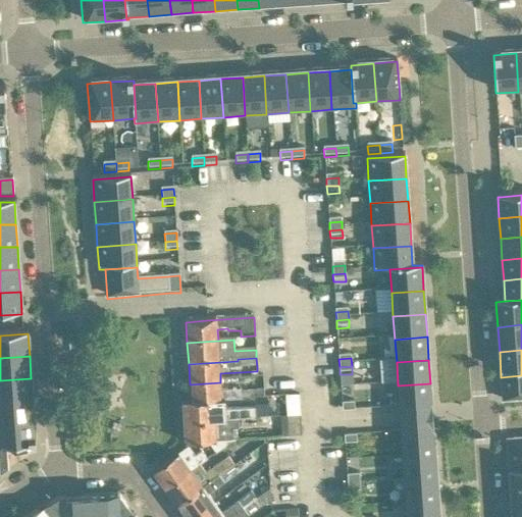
[(521,375),(501,377),(503,403),(521,401),(521,375)]
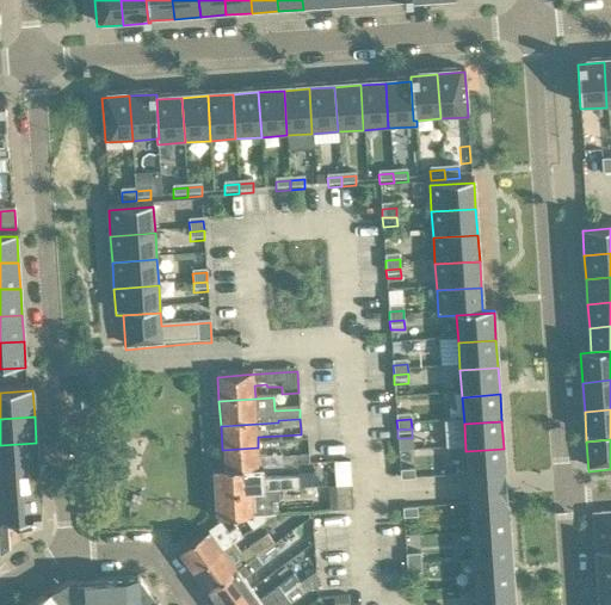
[(0,471),(38,469),(36,443),(0,445),(0,471)]
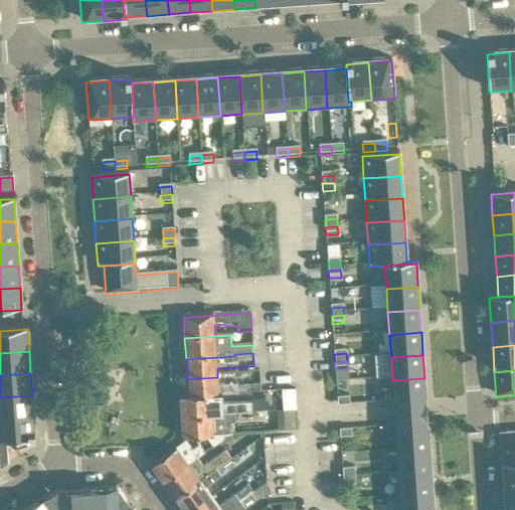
[(188,398),(221,396),(261,393),(261,385),(237,387),(237,386),(218,387),(217,377),(187,379),(188,398)]
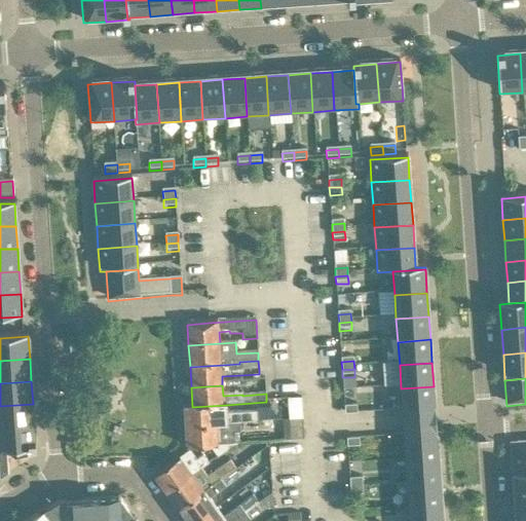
[(434,386),(401,388),(403,412),(433,410),(434,413),(436,412),(434,386)]
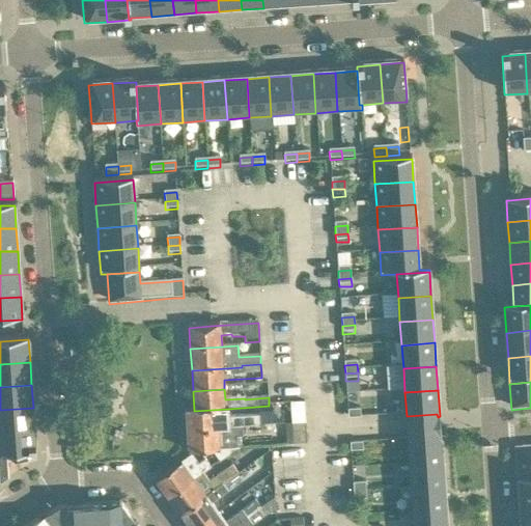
[(304,405),(290,405),(291,425),(306,424),(304,405)]
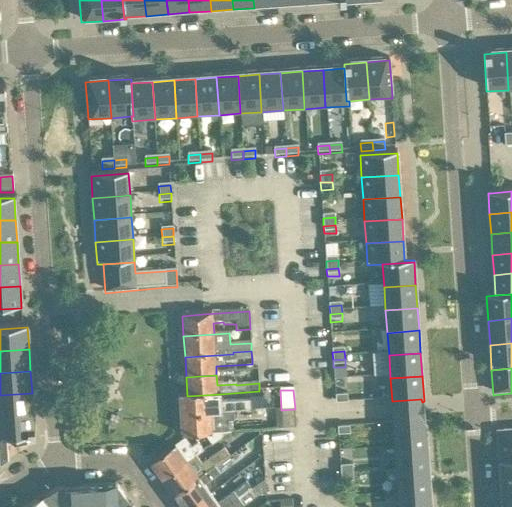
[(0,395),(0,417),(33,415),(32,393),(0,395)]
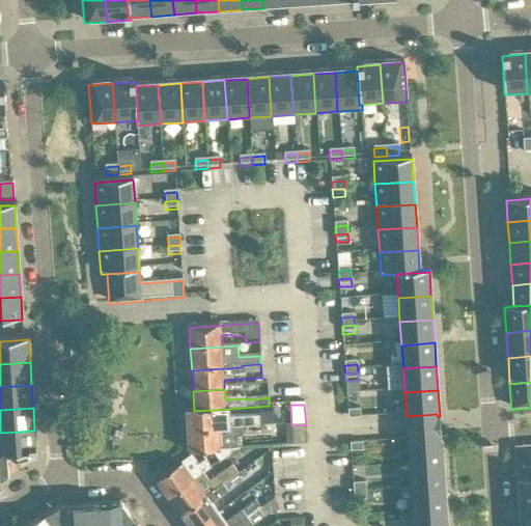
[(186,411),(188,433),(243,428),(258,427),(258,418),(229,419),(228,409),(194,411),(187,411),(186,411)]
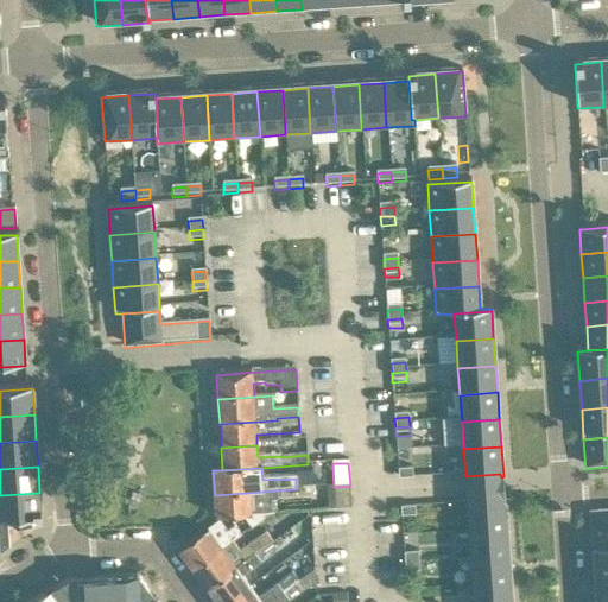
[(412,470),(398,471),(399,481),(413,480),(412,470)]
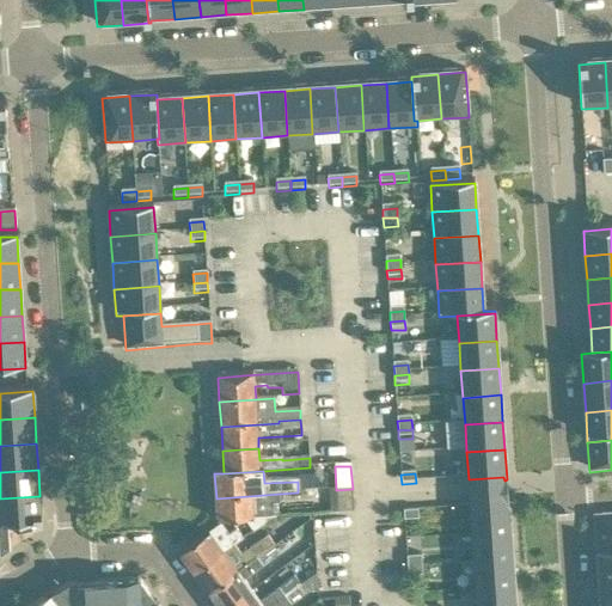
[(330,515),(354,514),(353,489),(336,490),(328,491),(330,515)]
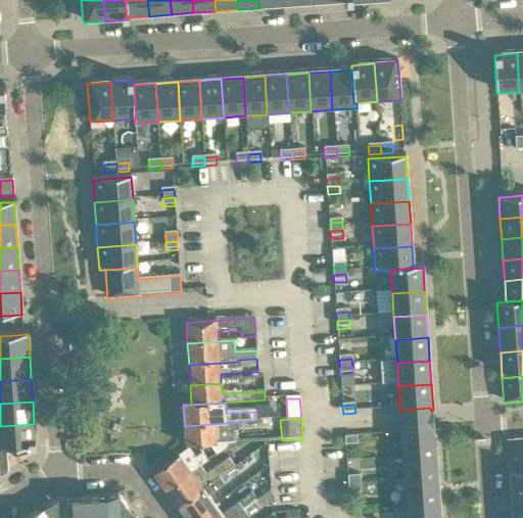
[(239,431),(239,422),(185,426),(186,446),(208,445),(234,443),(234,431),(239,431)]
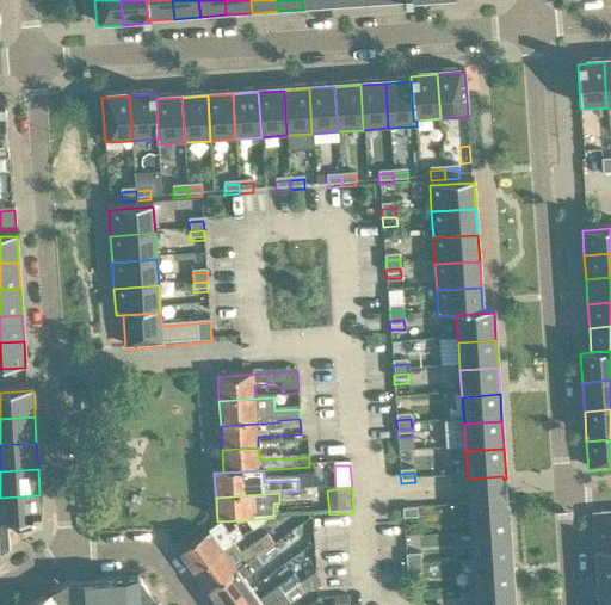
[(0,559),(10,554),(7,524),(42,522),(39,495),(0,498),(0,559)]
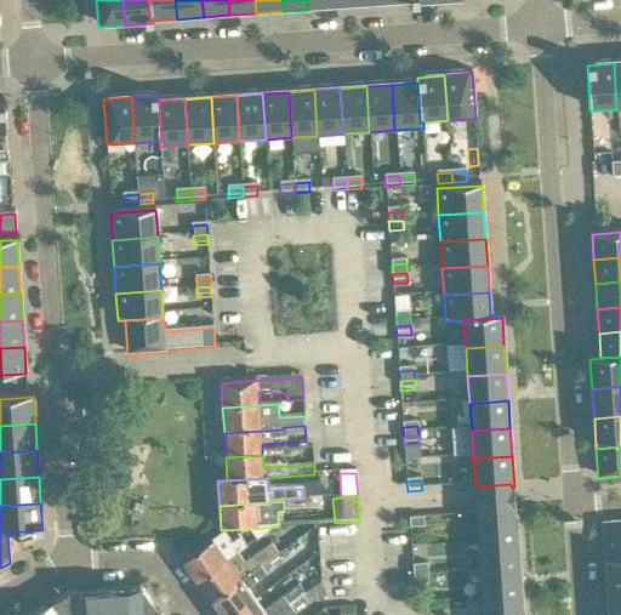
[(513,513),(477,516),(479,544),(518,541),(516,510),(513,510),(513,513)]
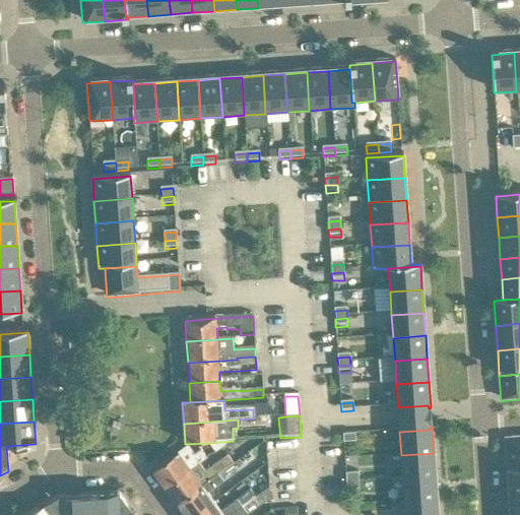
[(355,443),(355,435),(343,436),(343,444),(355,443)]
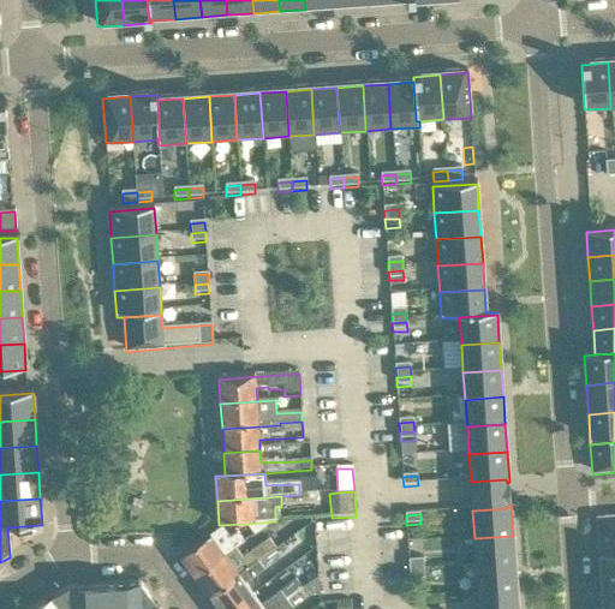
[(614,519),(597,520),(599,550),(614,549),(614,519)]
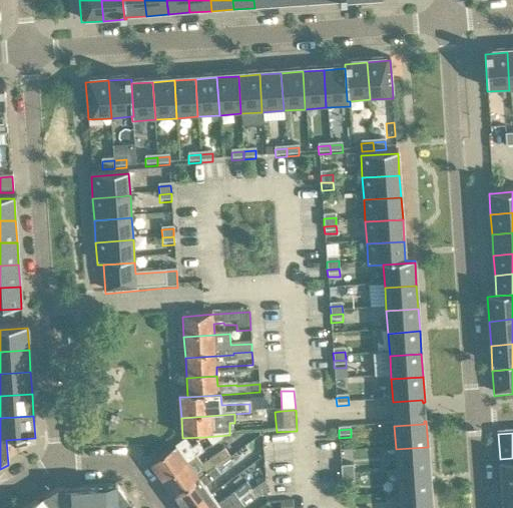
[(229,435),(204,437),(212,448),(229,435)]
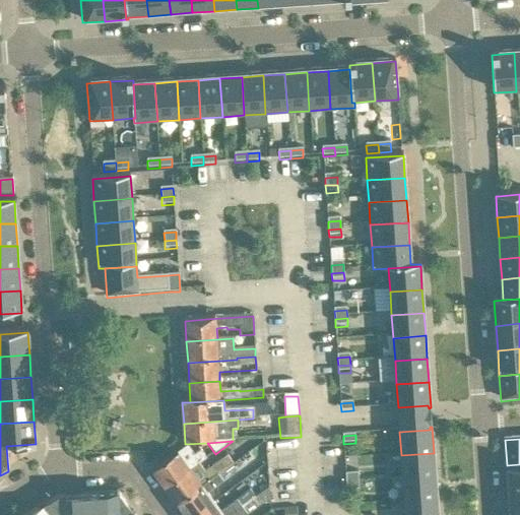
[(166,491),(199,466),(206,460),(201,453),(193,458),(186,449),(152,472),(166,491)]
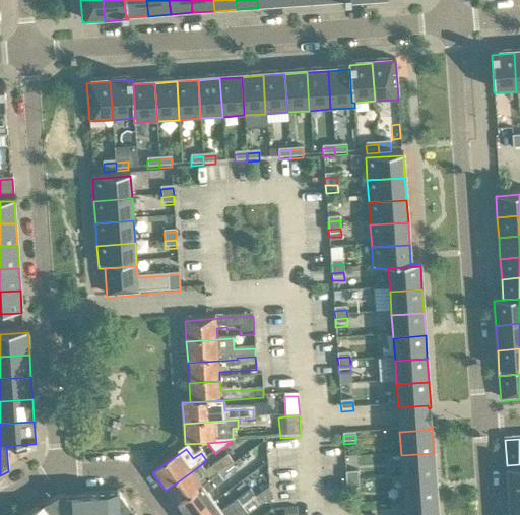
[(434,453),(401,455),(403,478),(435,476),(434,453)]
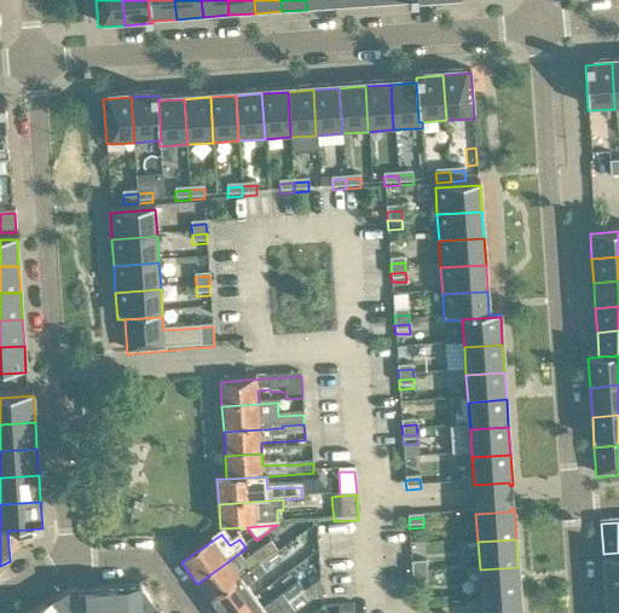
[(237,555),(197,584),(212,602),(275,555),(277,554),(271,544),(244,564),(237,555)]
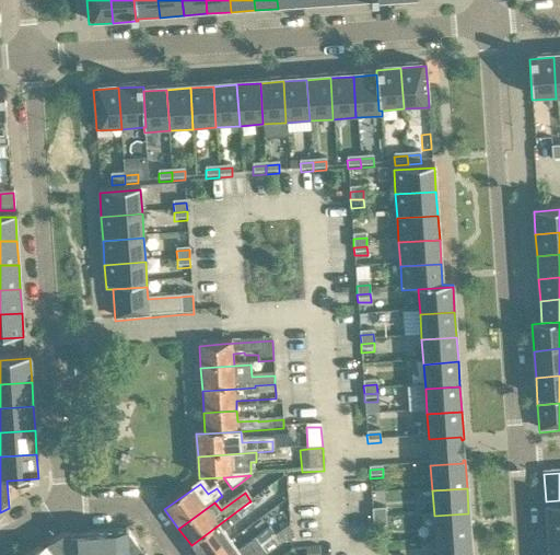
[(559,500),(546,501),(548,530),(559,528),(559,500)]
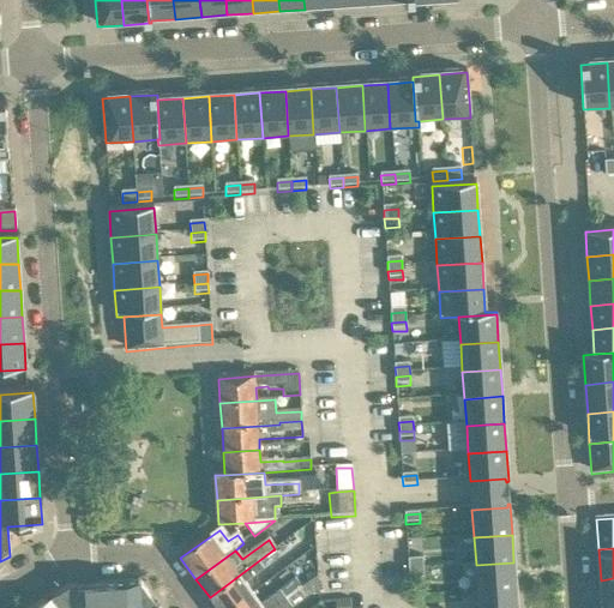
[(210,597),(217,607),(236,607),(254,595),(246,584),(278,559),(272,551),(210,597)]
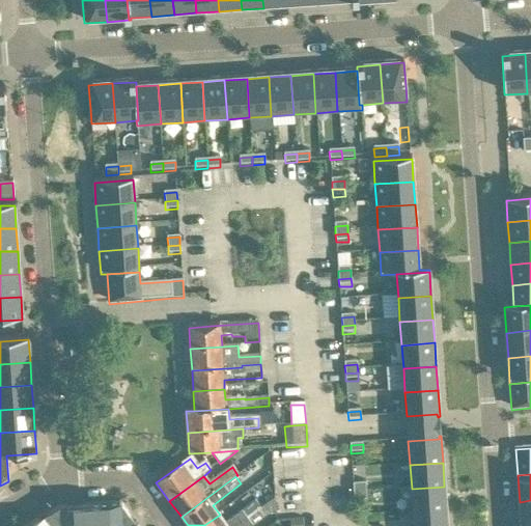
[(353,487),(354,495),(366,494),(366,486),(353,487)]
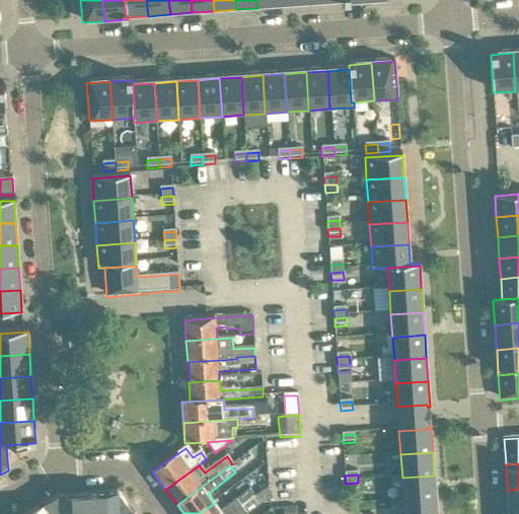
[(403,501),(436,499),(434,475),(402,478),(403,501)]
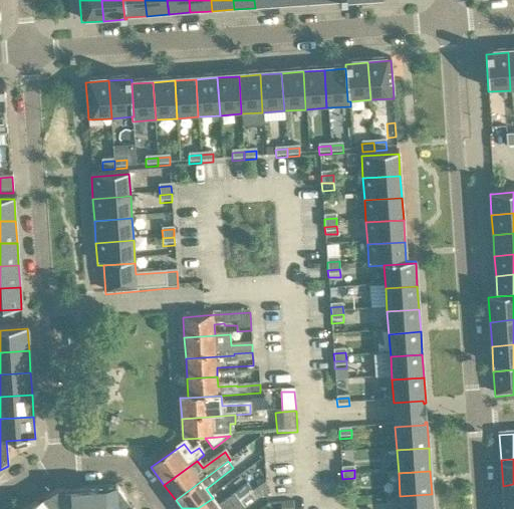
[(355,486),(354,478),(342,479),(343,487),(355,486)]
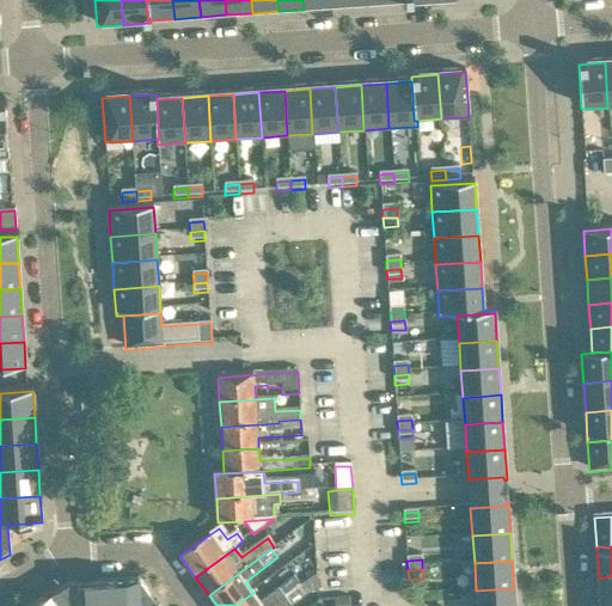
[(611,605),(611,576),(599,579),(601,605),(611,605)]
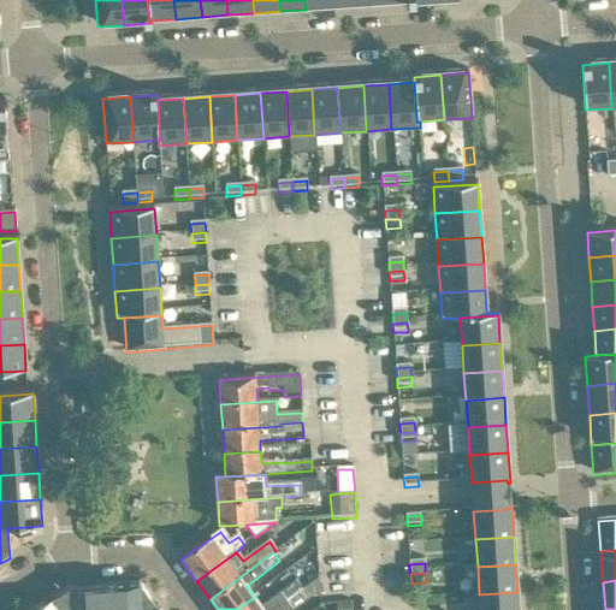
[(277,609),(303,591),(297,582),(262,608),(255,597),(237,609),(277,609)]
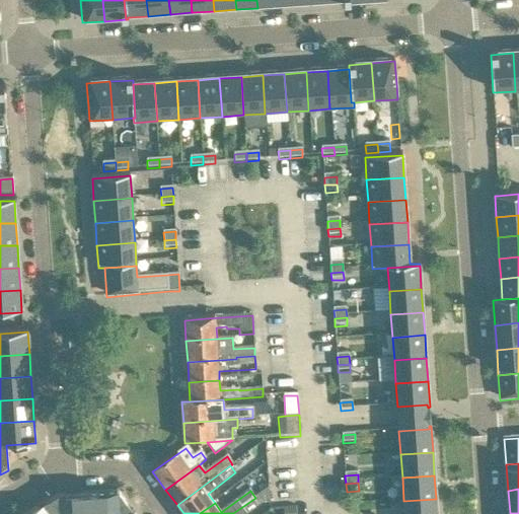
[(45,506),(49,513),(125,513),(128,511),(130,510),(118,494),(76,496),(58,498),(45,506)]
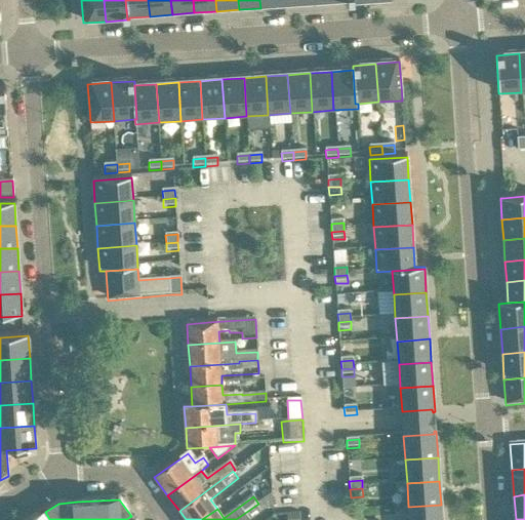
[(442,519),(441,505),(408,507),(409,519),(442,519)]
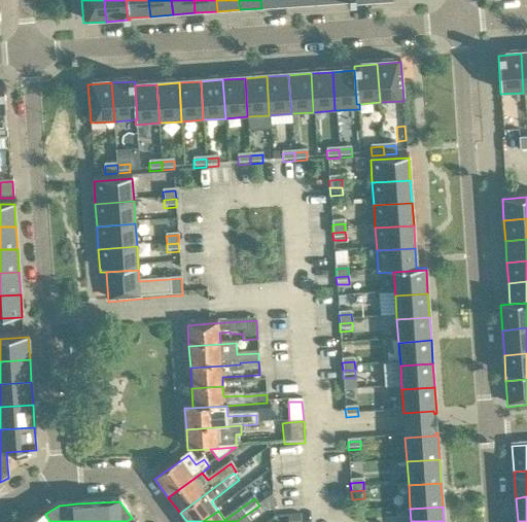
[(250,512),(237,521),(252,521),(255,519),(250,512)]
